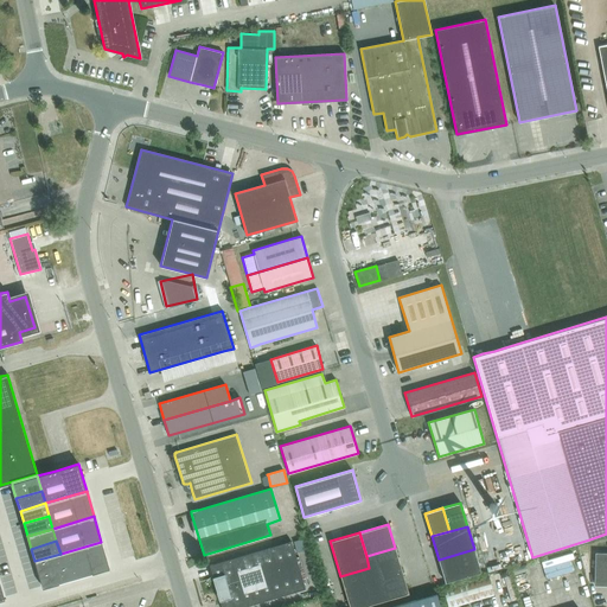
[(101,542),(61,554),(64,566),(68,581),(109,569),(109,568),(101,542)]
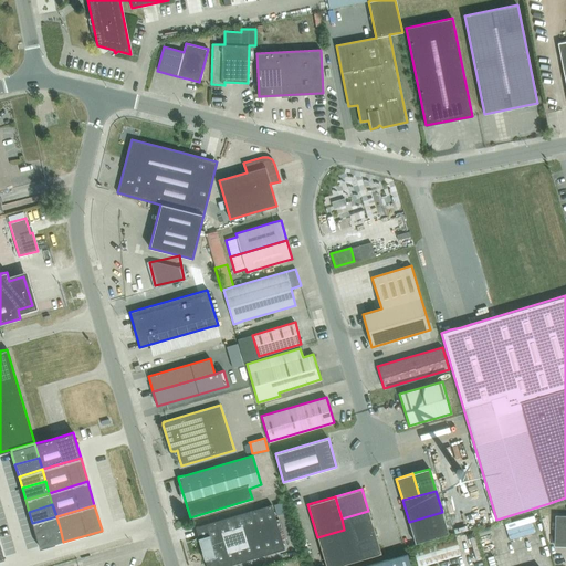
[(226,565),(284,549),(271,505),(196,527),(206,565),(226,565)]
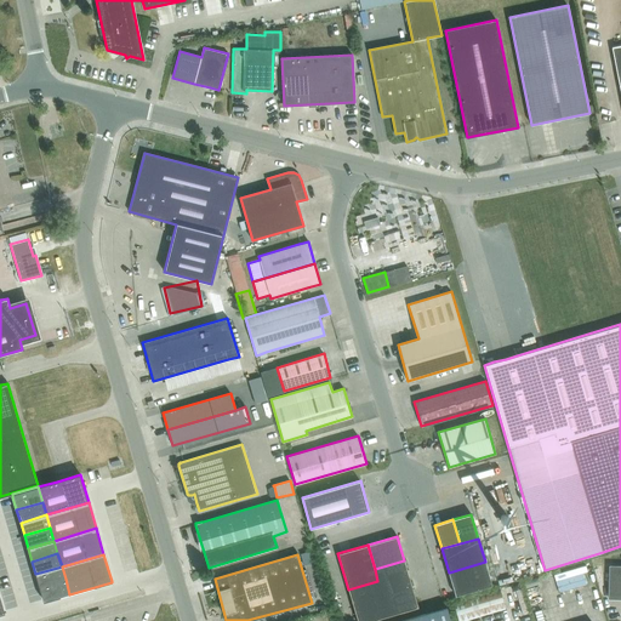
[(381,592),(411,584),(404,560),(375,569),(377,581),(381,592)]
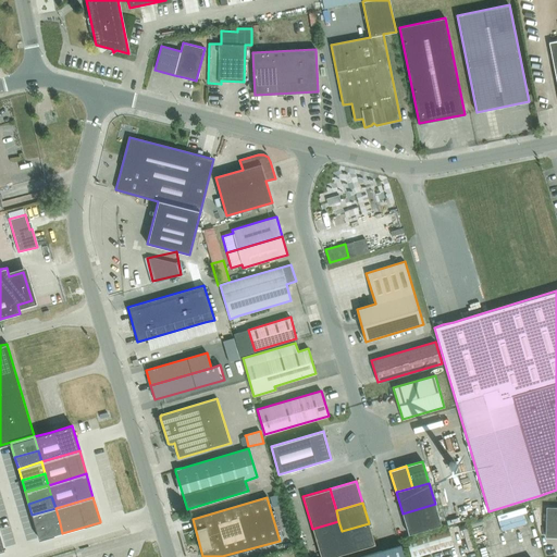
[(403,514),(409,534),(441,524),(435,504),(403,514)]
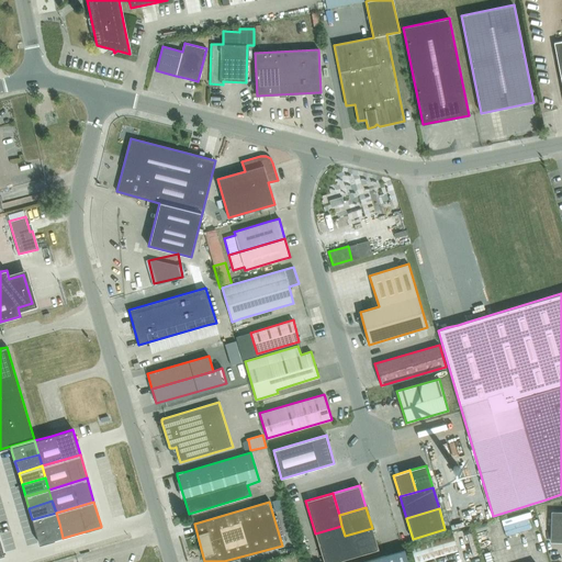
[(561,512),(552,513),(551,541),(561,541),(561,512)]
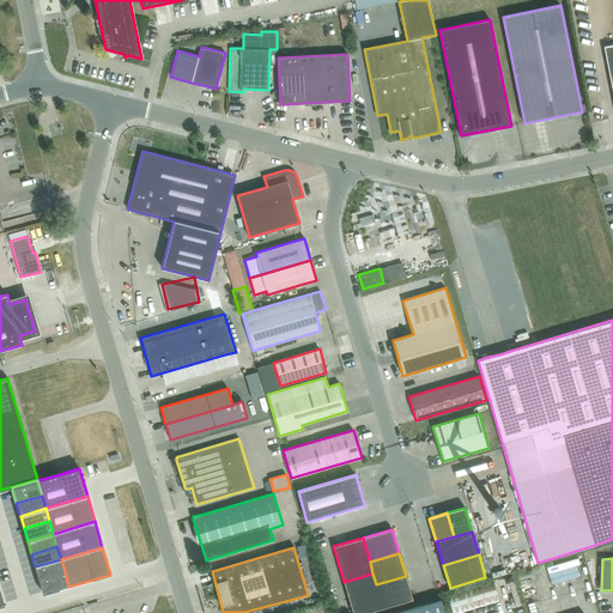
[(61,559),(35,566),(38,580),(65,571),(61,559)]
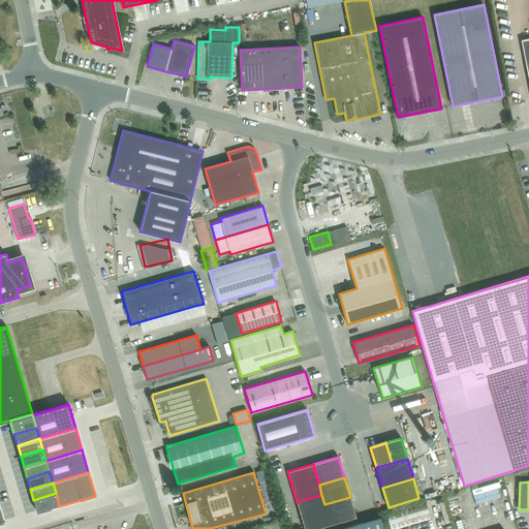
[(461,498),(459,492),(459,491),(444,495),(445,496),(446,502),(461,498)]
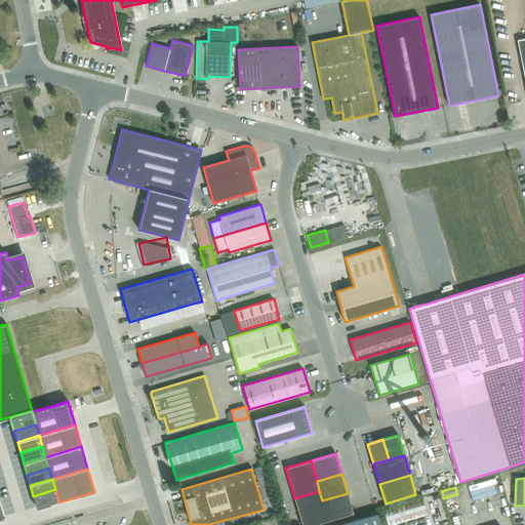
[(55,489),(33,496),(37,509),(58,502),(55,489)]
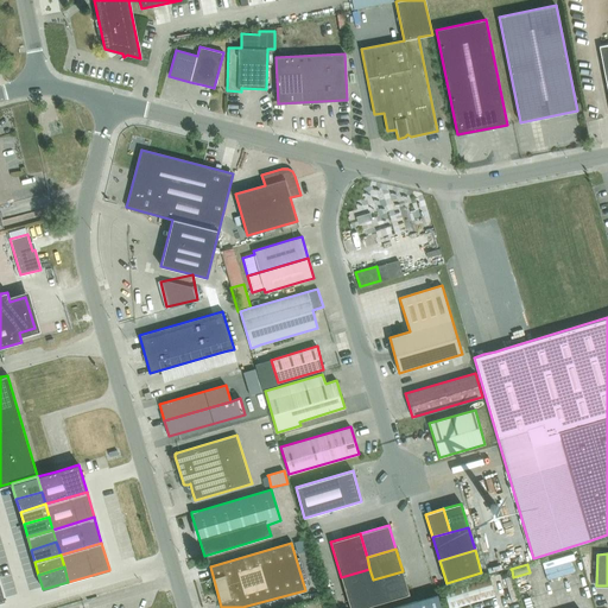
[(369,569),(341,577),(349,607),(362,607),(380,603),(373,580),(369,569)]
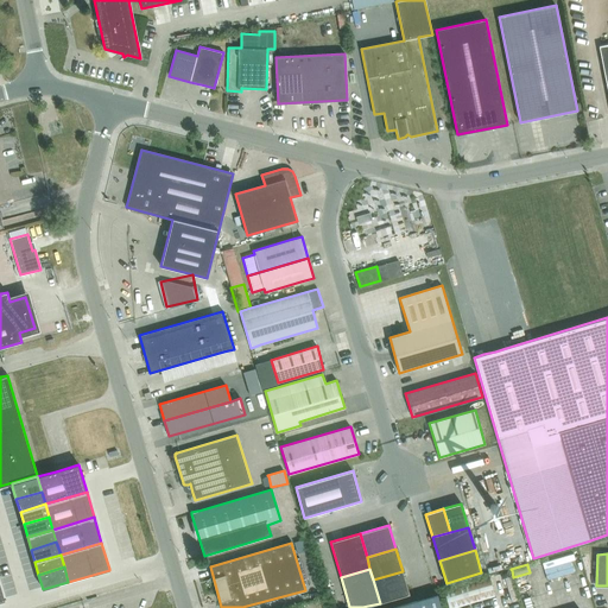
[(410,595),(403,571),(373,580),(380,603),(410,595)]
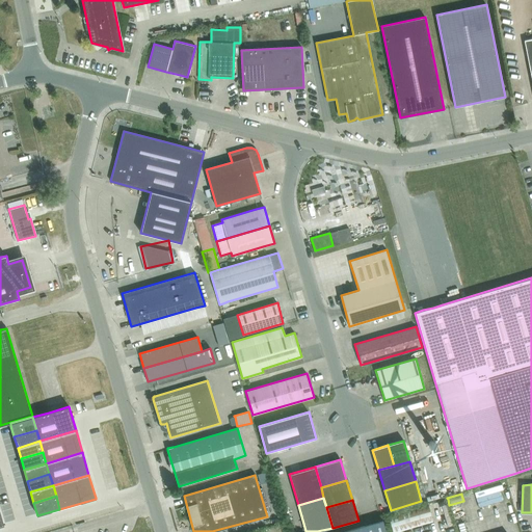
[(392,531),(400,531),(432,523),(426,504),(388,516),(392,531)]
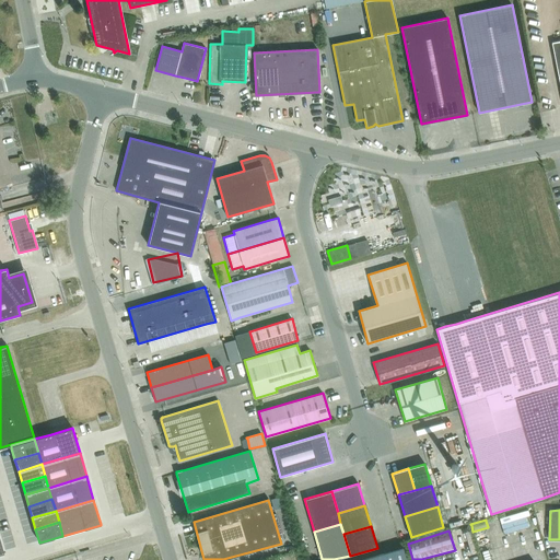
[(406,559),(404,548),(360,559),(406,559)]
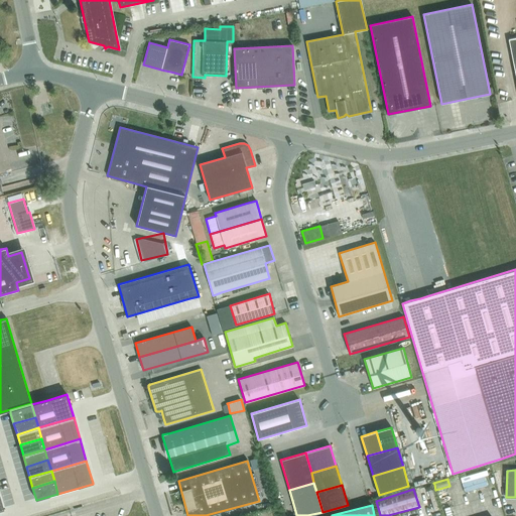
[(453,515),(449,507),(444,508),(445,515),(453,515)]
